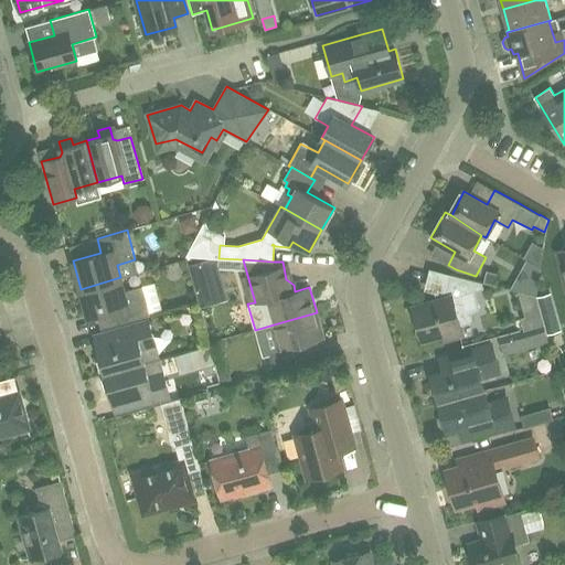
[(196,301),(221,300),(220,263),(195,264),(196,301)]
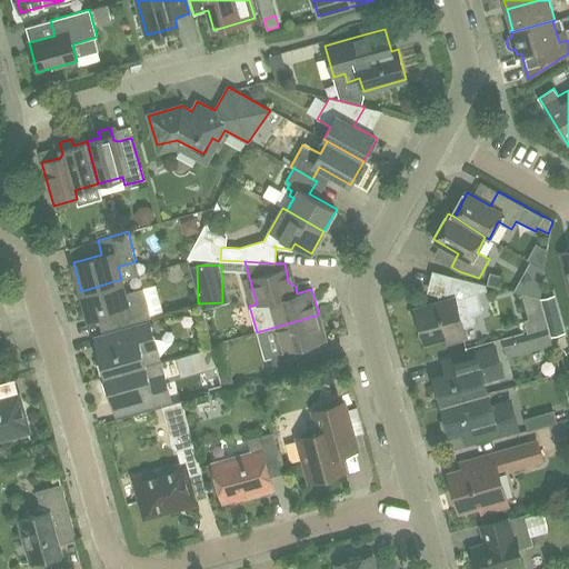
[(502,277),(490,273),(487,285),(500,288),(502,277)]
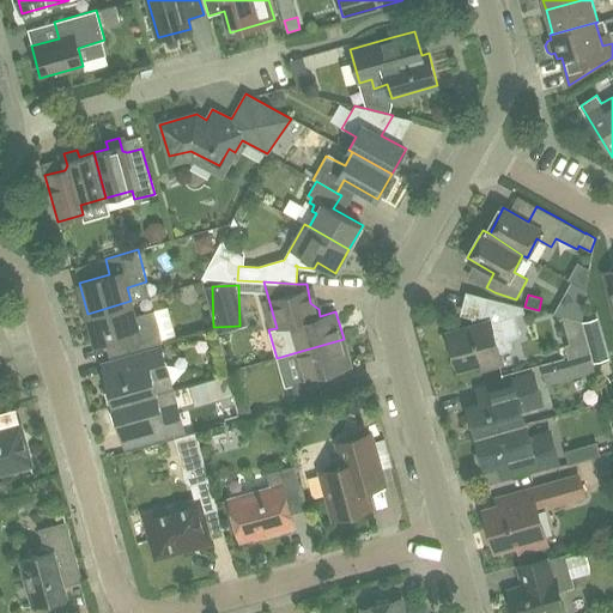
[(489,322),(474,326),(449,333),(459,368),(479,362),(480,368),(501,362),(498,354),(510,351),(515,344),(513,338),(517,337),(521,333),(516,316),(525,313),(523,305),(490,297),(486,314),(489,322)]
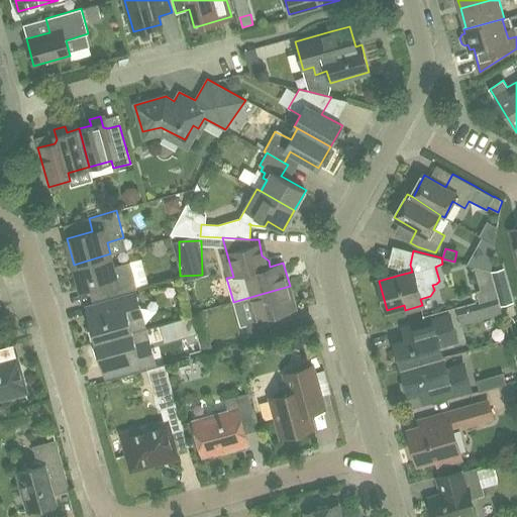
[(110,253),(74,265),(81,290),(106,283),(110,296),(137,288),(130,262),(114,266),(110,253)]
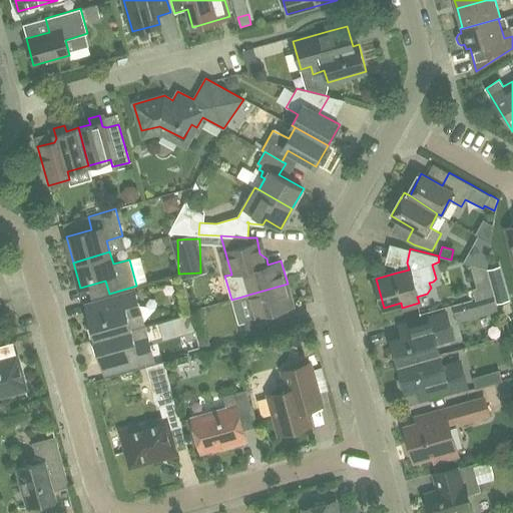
[(271,313),(294,307),(288,284),(248,295),(254,317),(243,320),(248,338),(276,331),(271,313)]
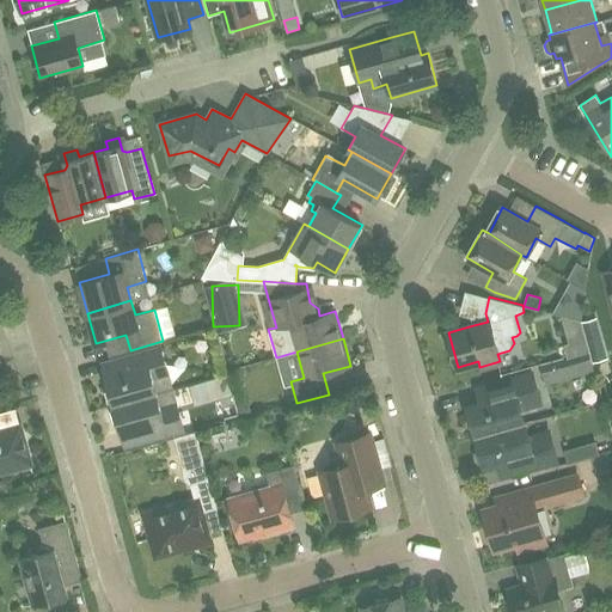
[(563,346),(567,359),(589,353),(585,340),(568,344),(563,346)]
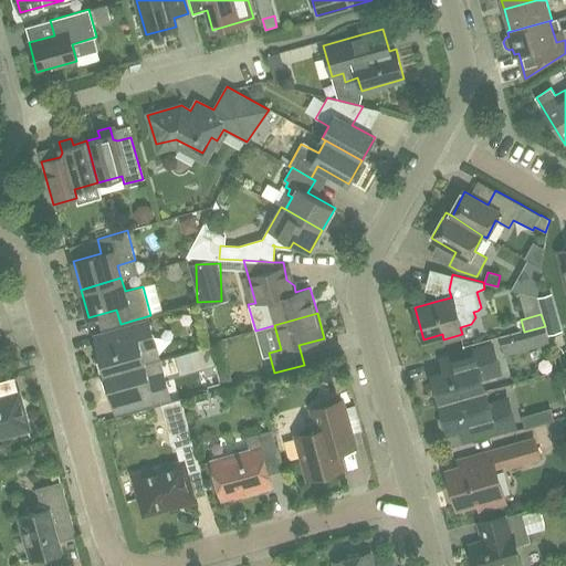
[(148,321),(94,336),(105,375),(145,363),(142,350),(156,346),(148,321)]
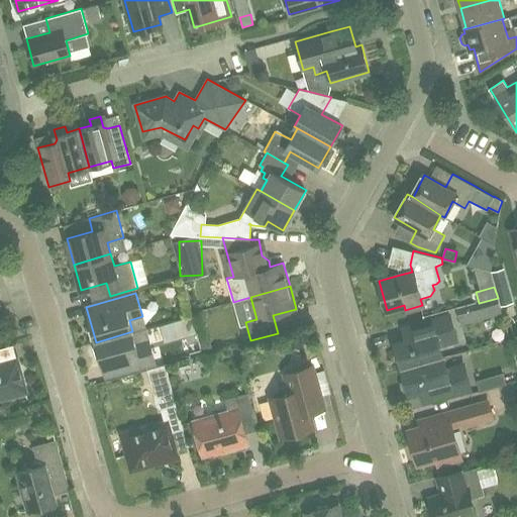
[(509,295),(498,298),(500,306),(511,303),(509,295)]
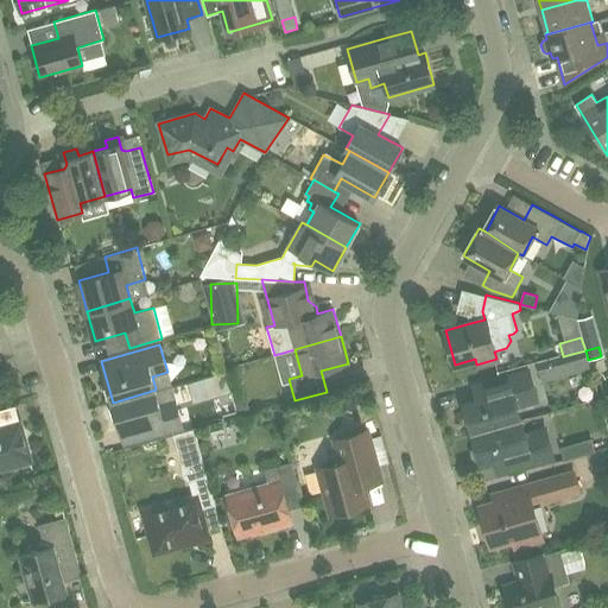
[(474,434),(518,420),(514,406),(537,399),(529,371),(472,386),(476,400),(466,404),(474,434)]
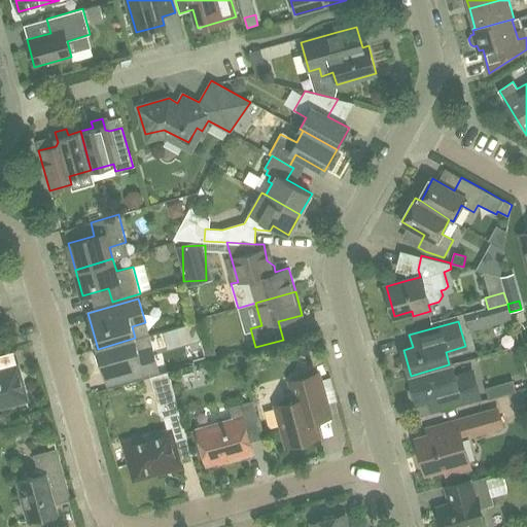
[(135,338),(98,349),(107,384),(159,370),(151,346),(138,350),(135,338)]
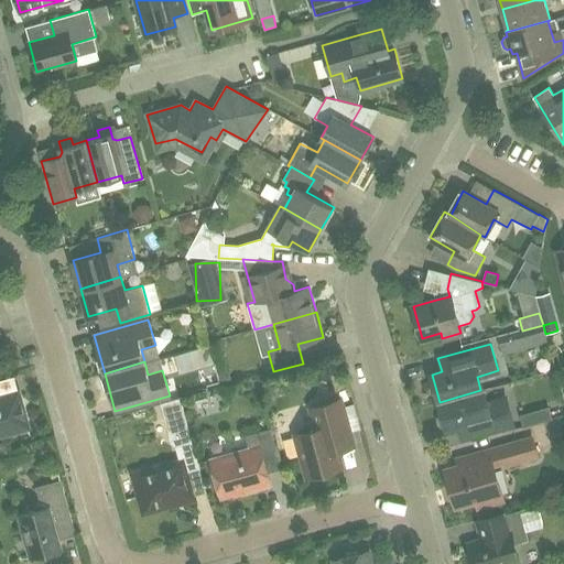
[(484,403),(480,390),(440,402),(443,413),(440,415),(437,420),(438,424),(443,426),(447,426),(447,429),(456,426),(459,437),(512,423),(506,398),(484,403)]
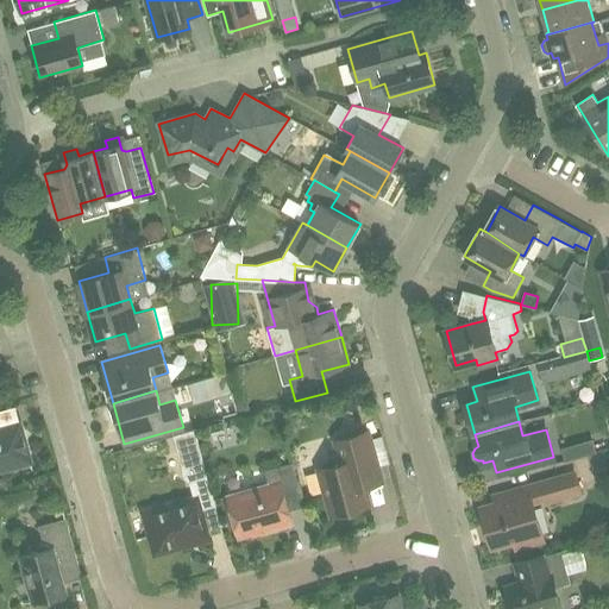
[(0,470),(31,462),(23,432),(20,424),(6,427),(0,428),(0,470)]
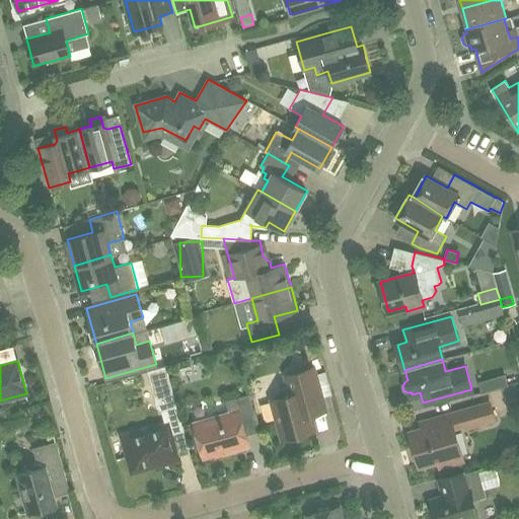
[(157,408),(161,410),(165,424),(122,436),(132,472),(179,459),(172,434),(183,431),(165,366),(147,371),(157,408)]
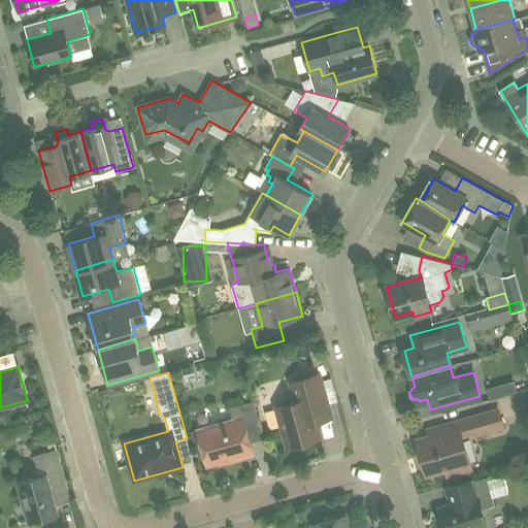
[(288,446),(321,437),(317,423),(331,419),(328,406),(327,404),(321,381),(319,373),(291,382),(295,393),(286,396),(283,401),(284,404),(276,406),(288,446)]
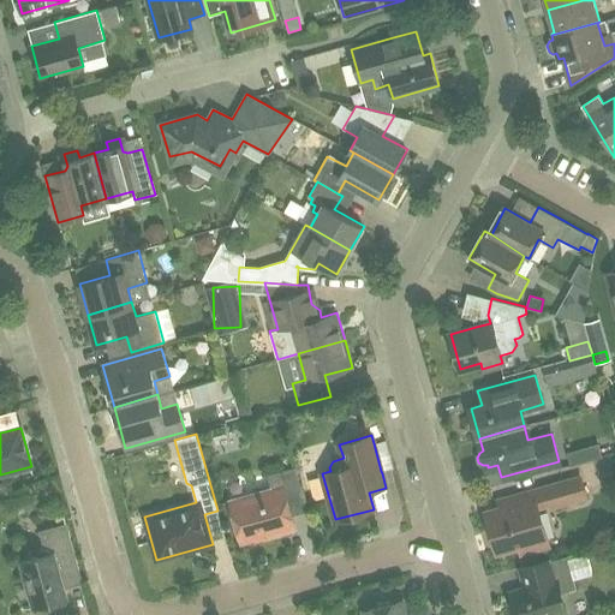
[(598,443),(566,452),(569,465),(602,457),(598,443)]
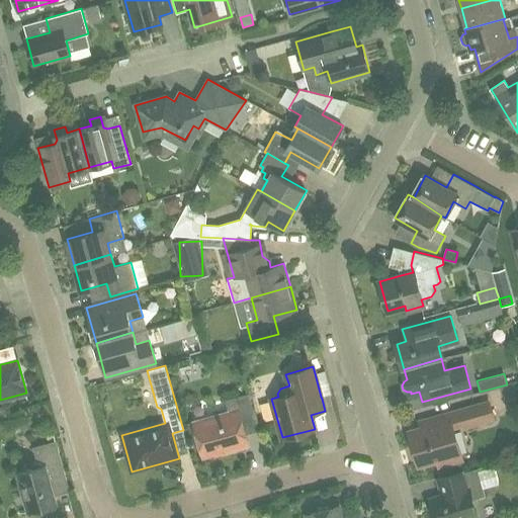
[(249,394),(226,400),(229,412),(193,421),(203,457),(216,454),(216,456),(249,447),(246,434),(259,430),(249,394)]
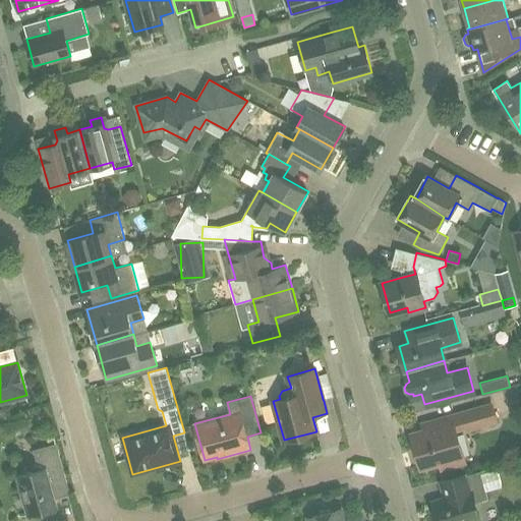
[(451,415),(455,429),(466,426),(467,429),(497,420),(491,404),(462,412),(451,415)]
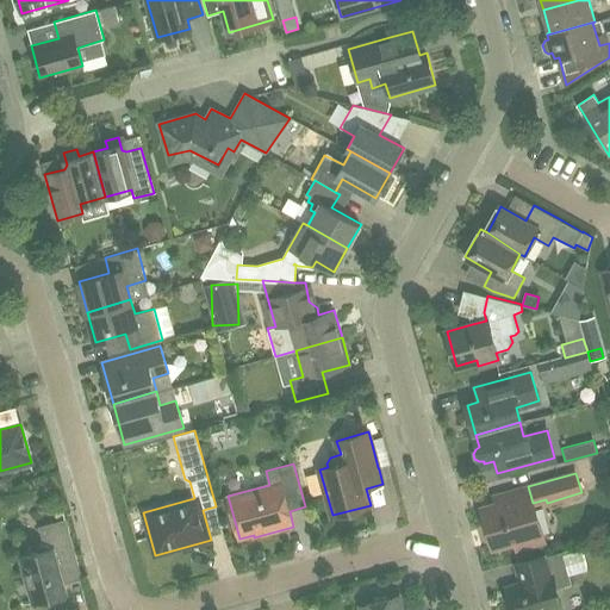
[(533,503),(528,486),(500,495),(503,502),(484,506),(495,548),(515,542),(517,549),(539,543),(536,535),(541,534),(533,503)]
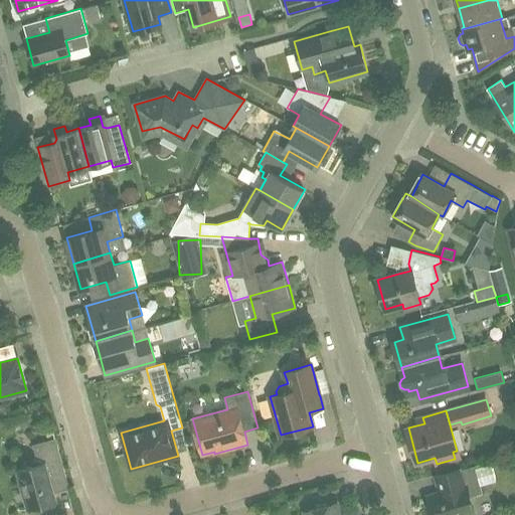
[(27,509),(44,505),(45,506),(46,507),(47,508),(49,509),(51,509),(52,509),(54,508),(55,507),(56,505),(56,503),(56,502),(49,476),(65,472),(55,438),(32,444),(37,459),(36,460),(35,460),(33,461),(33,462),(32,464),(32,465),(32,466),(16,471),(27,509)]
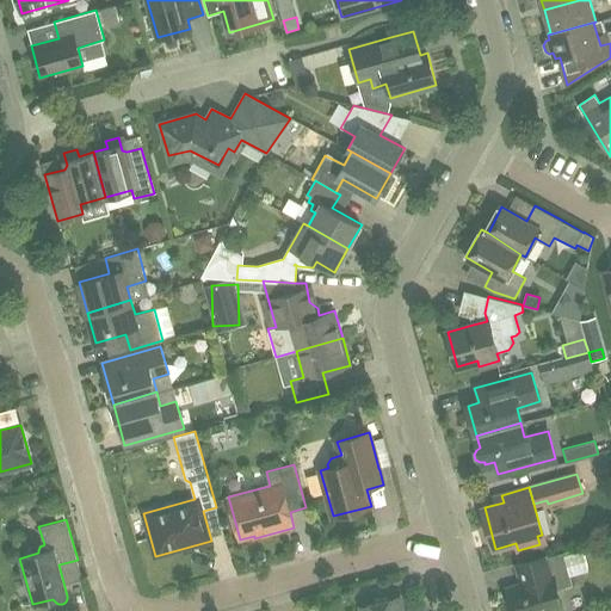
[(573,584),(565,555),(563,551),(518,565),(523,584),(507,588),(512,610),(548,610),(563,606),(559,588),(573,584)]
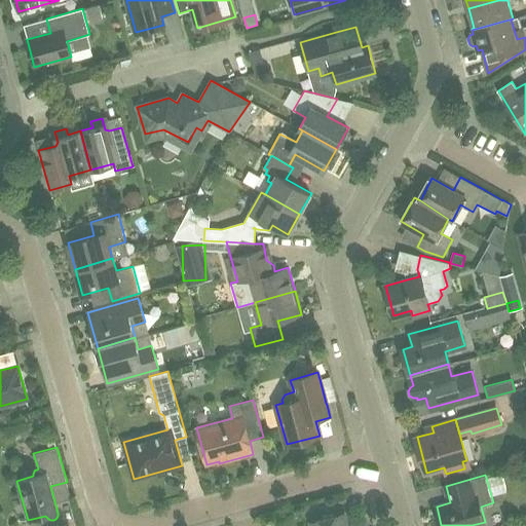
[(311,525),(347,525),(344,514),(311,523),(311,525)]
